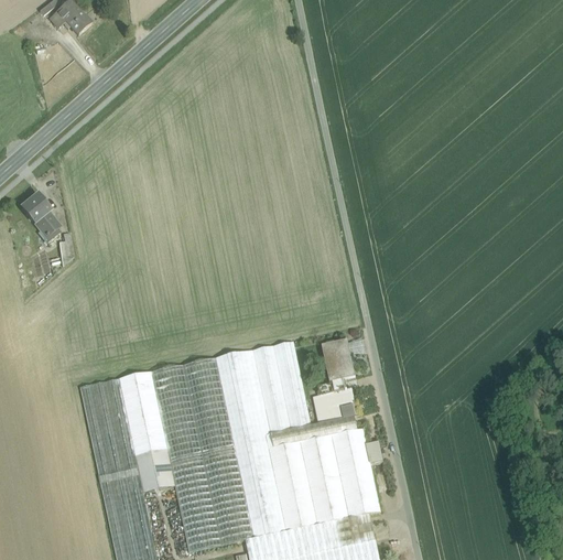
[(50,0),(39,9),(42,13),(58,1),(57,0),(50,0)]
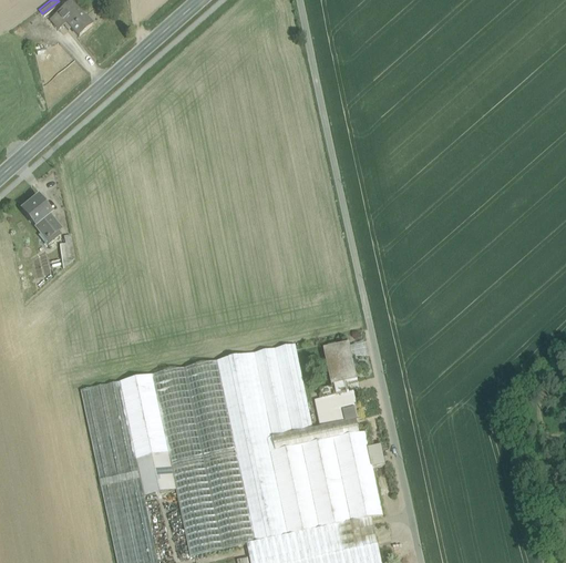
[(83,16),(70,0),(68,0),(54,12),(63,22),(65,20),(78,33),(91,22),(84,14),(83,16)]
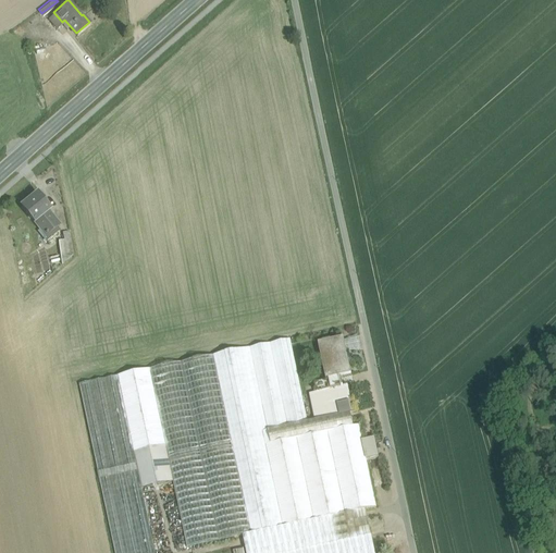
[(53,12),(48,16),(57,26),(62,22),(53,12)]
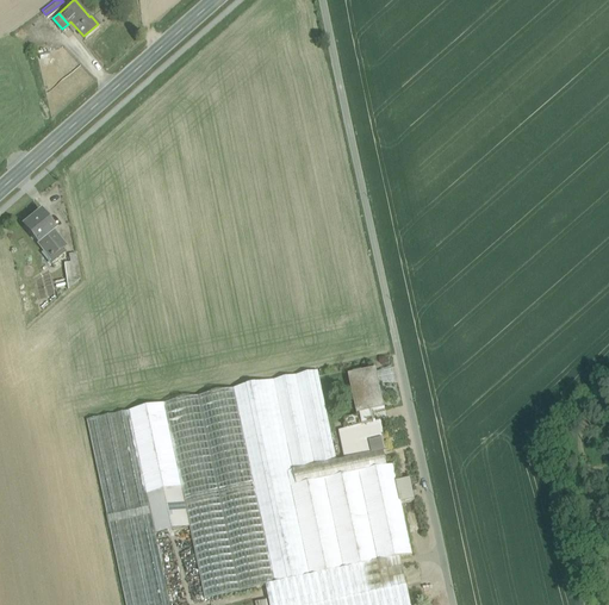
[(41,210),(24,223),(37,239),(48,230),(54,226),(41,210)]
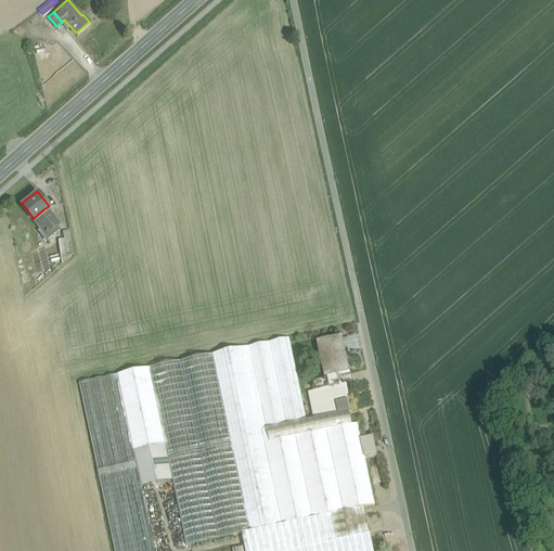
[(52,220),(41,228),(47,234),(60,225),(58,222),(61,220),(49,206),(43,209),(52,220)]
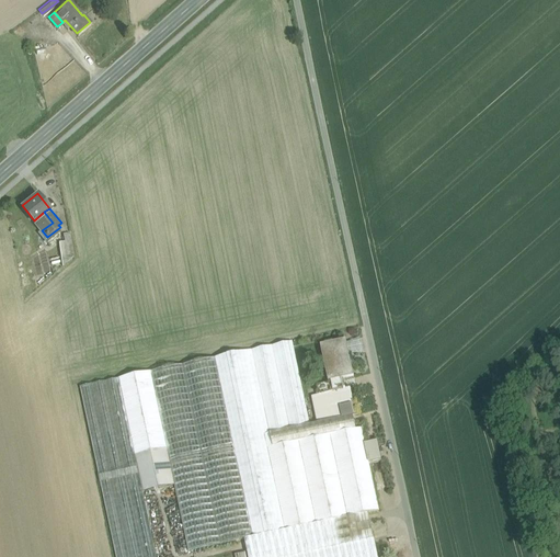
[(44,212),(34,220),(42,230),(53,223),(44,212)]
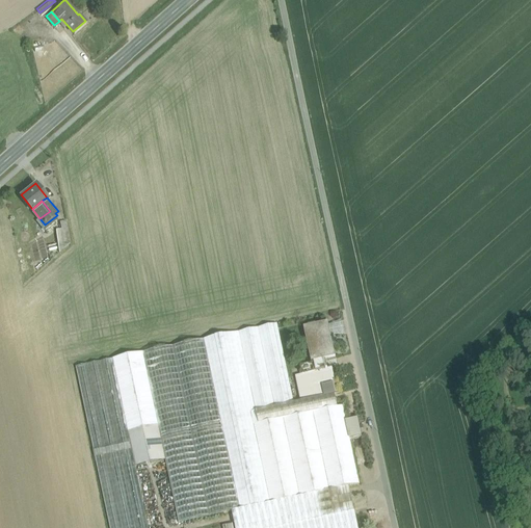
[(56,238),(56,241),(48,247),(50,255),(69,239),(64,217),(59,218),(60,225),(58,226),(60,238),(56,238)]
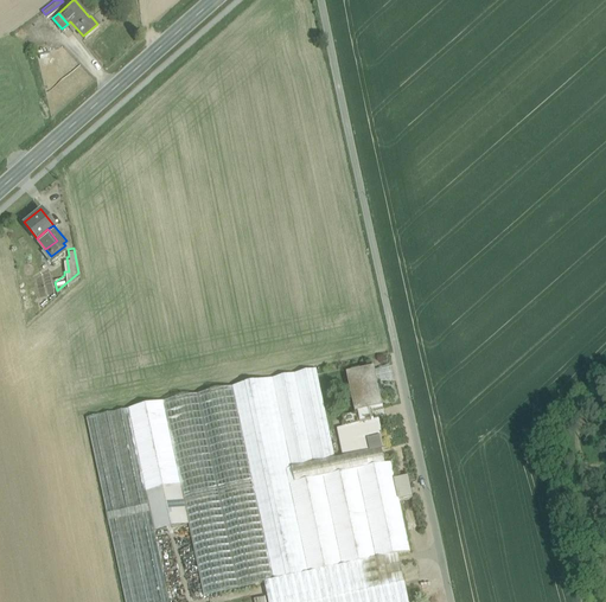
[(316,365),(272,375),(292,465),(335,456),(316,365)]
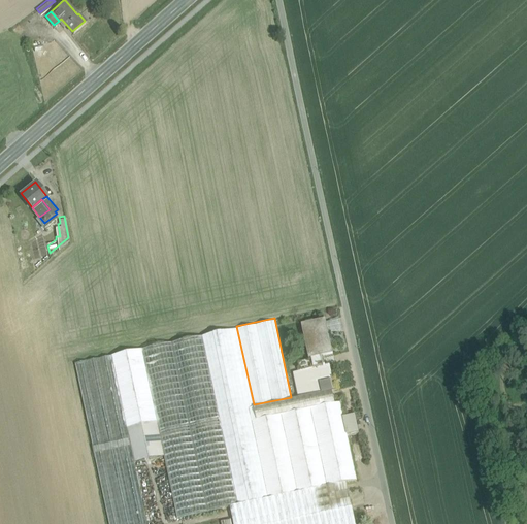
[(325,318),(304,322),(313,356),(322,354),(332,352),(325,318)]
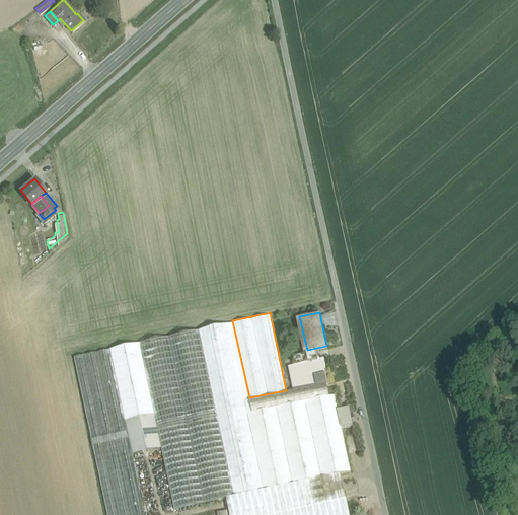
[(232,320),(198,327),(233,494),(263,488),(246,412),(251,411),(249,397),(232,320)]
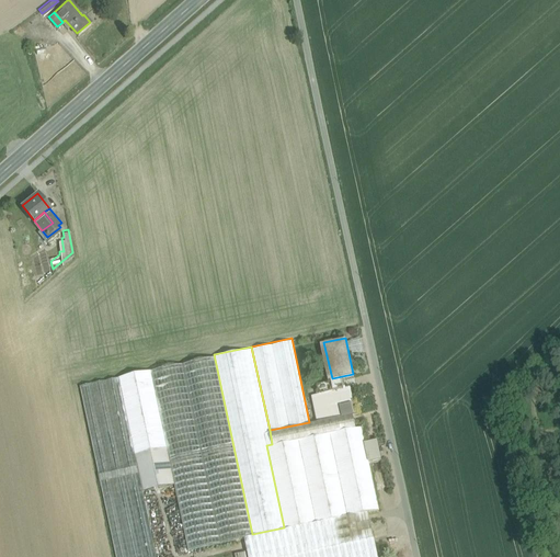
[(214,354),(149,368),(166,445),(173,481),(187,547),(219,542),(243,536),(252,534),(214,354)]
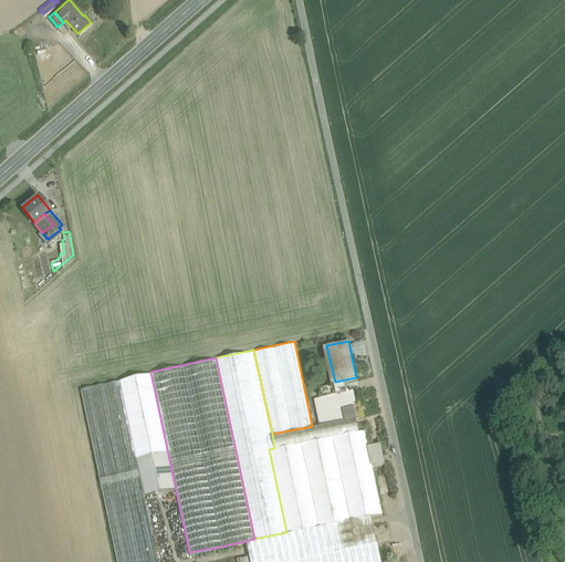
[(150,372),(119,378),(136,456),(167,449),(150,372)]
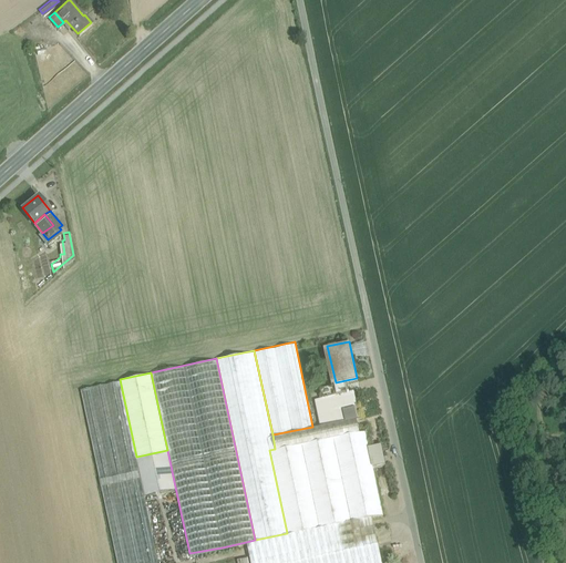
[(120,379),(80,388),(116,562),(146,562),(157,561),(144,494),(136,457),(120,379)]
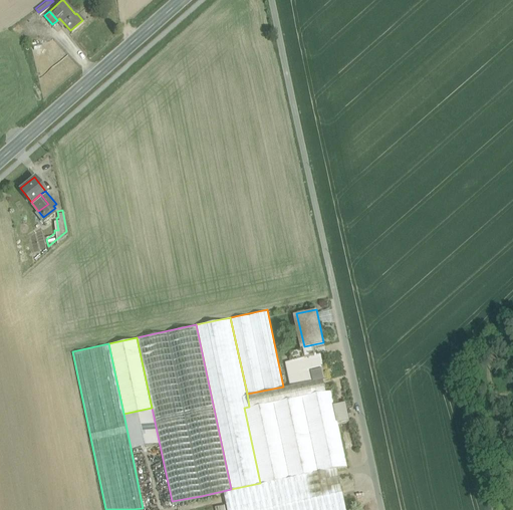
[(304,346),(289,349),(291,359),(295,358),(295,357),(315,353),(313,344),(304,346)]
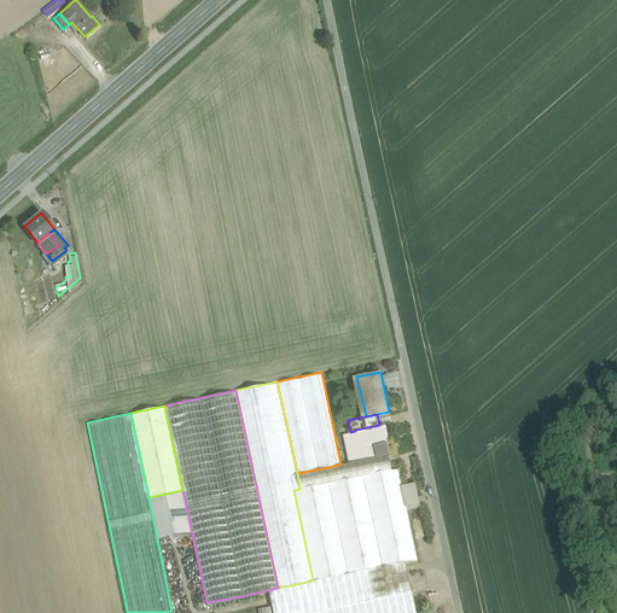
[(379,425),(355,430),(355,431),(362,460),(388,455),(391,454),(385,424),(379,425)]
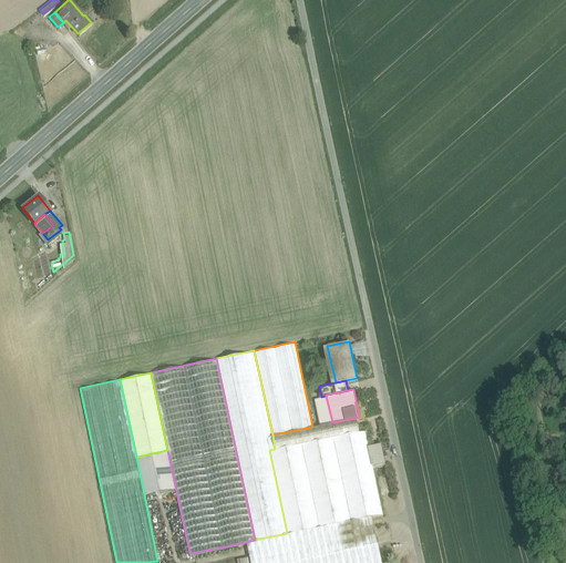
[(321,397),(315,398),(320,425),(332,422),(326,396),(321,397)]
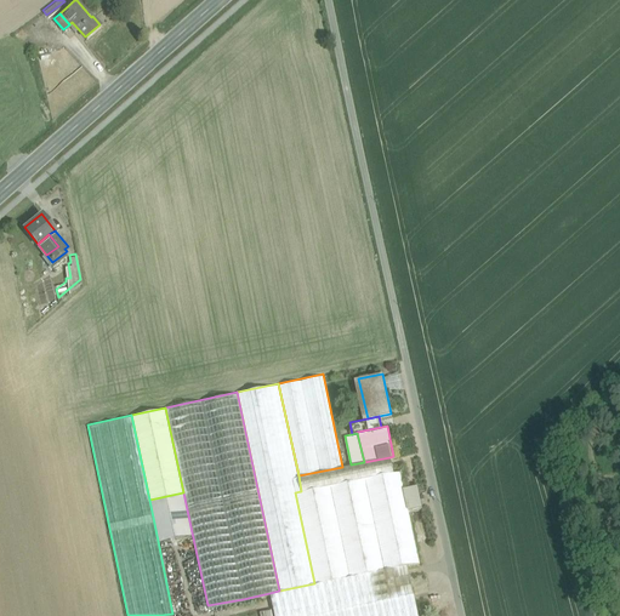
[(342,467),(299,475),(301,491),(393,471),(390,457),(364,462),(351,465),(342,467)]
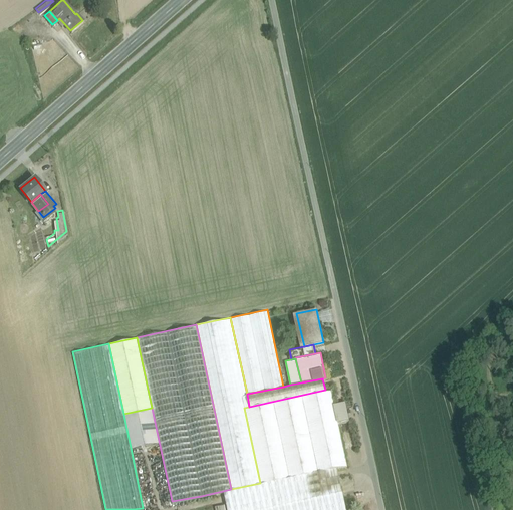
[(249,407),(244,408),(260,483),(336,466),(346,464),(337,421),(333,404),(330,389),(325,390),(249,407)]
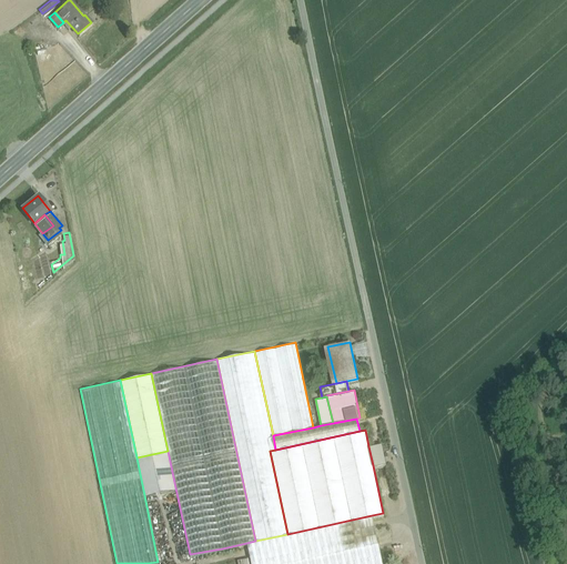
[(381,443),(368,446),(373,465),(385,463),(381,443)]
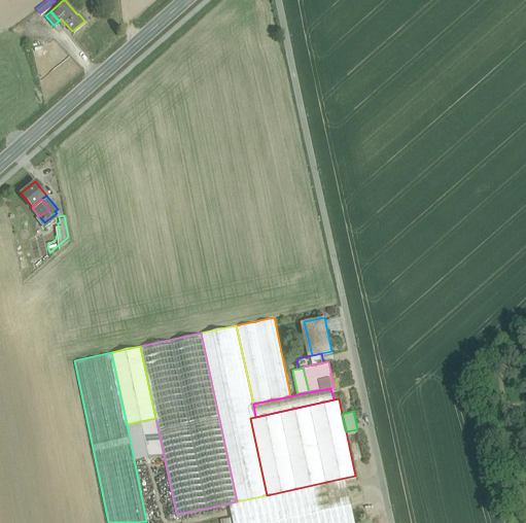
[(155,418),(127,424),(134,459),(163,452),(155,418)]
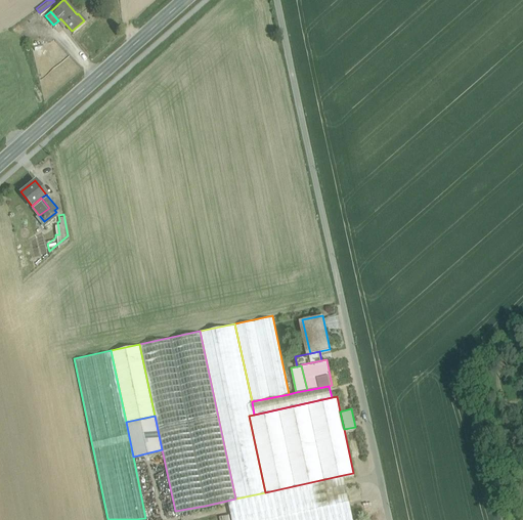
[(235,499),(227,501),(231,519),(352,519),(343,475),(265,492),(235,499)]
